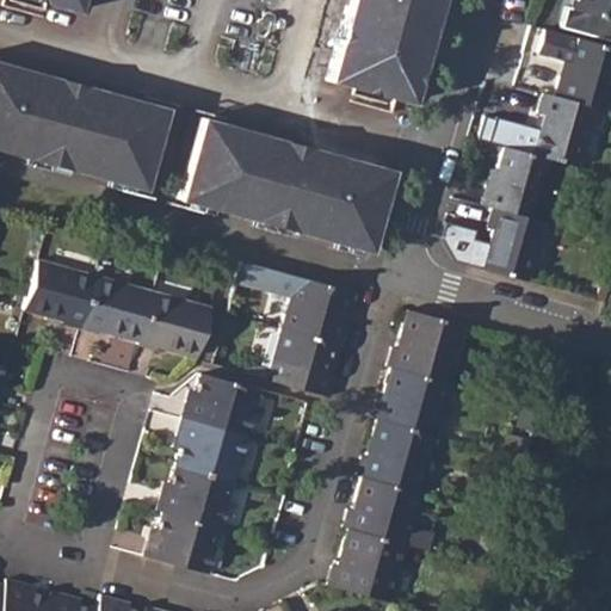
[(30,0),(74,12),(76,0),(30,0)]
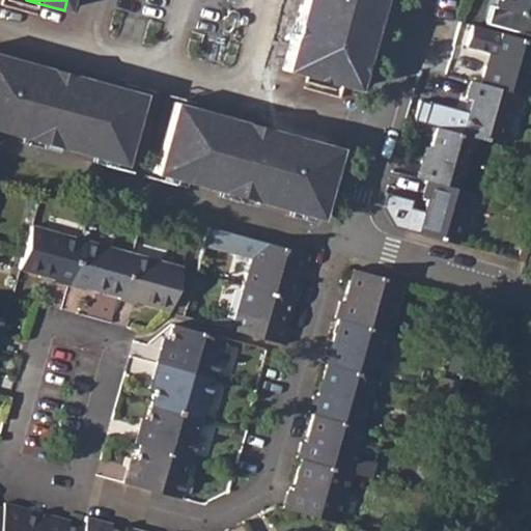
[(302,0),(283,67),(353,88),(376,0),(302,0)]
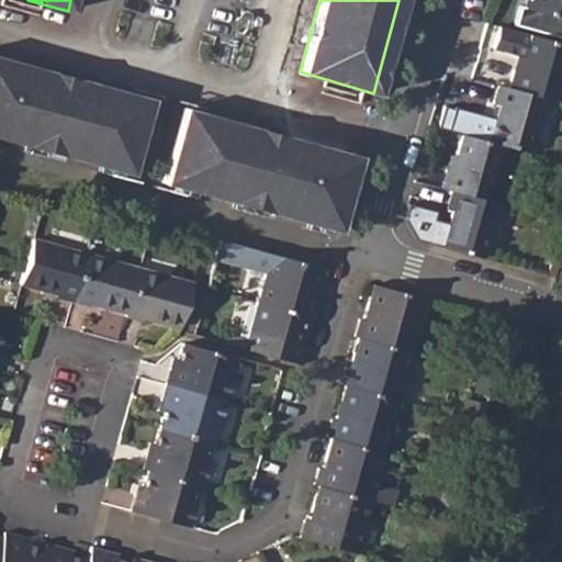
[(561,0),(525,0),(524,8),(518,7),(514,30),(561,42),(561,0)]
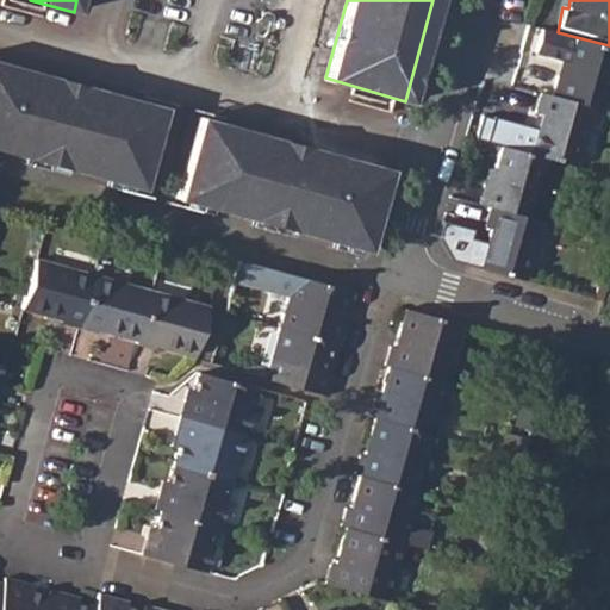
[(554,72),(549,93),(589,103),(599,106),(609,66),(609,45),(571,35),(558,32),(539,27),(533,51),(565,60),(561,73),(554,72)]
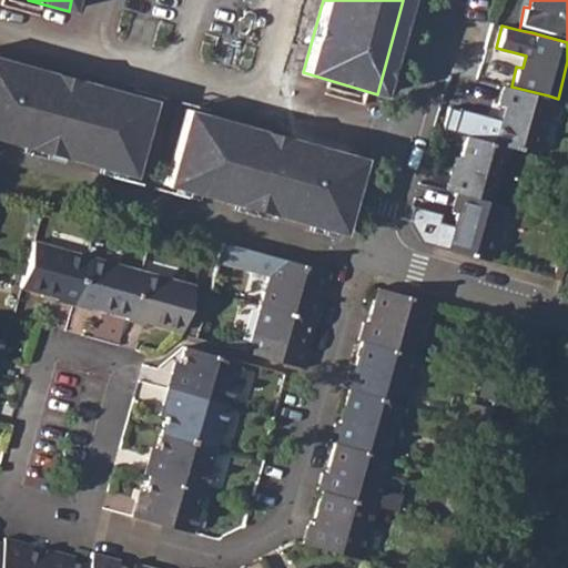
[(0,59),(0,137),(130,173),(151,100),(0,59)]
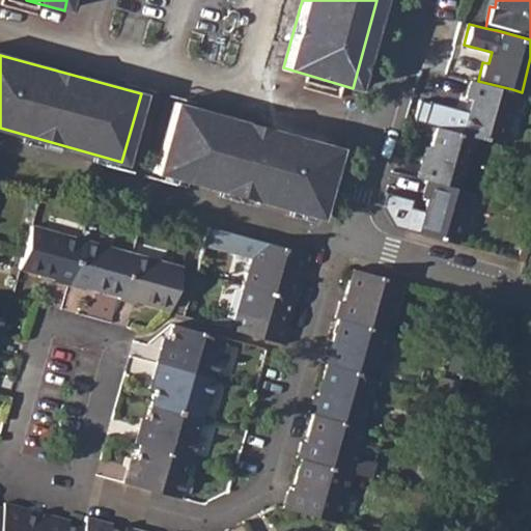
[(469,96),(459,132),(472,135),(499,142),(512,89),(478,81),(468,78),(464,94),(469,96)]
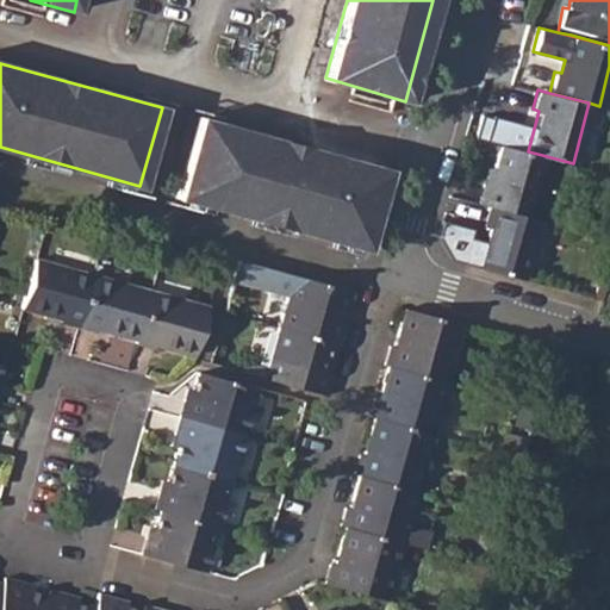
[(198,117),(175,197),(363,249),(386,168),(198,117)]
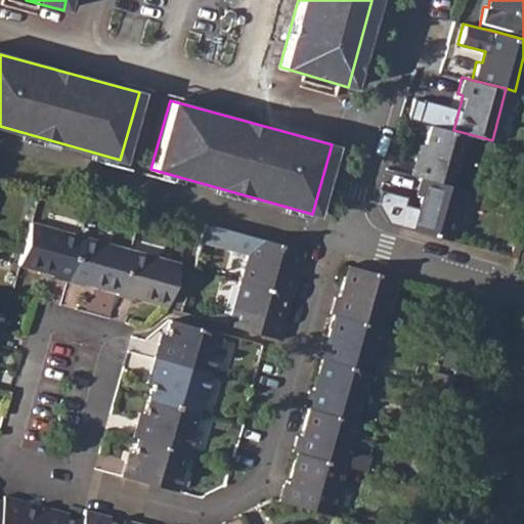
[(413,158),(409,173),(421,176),(453,184),(466,133),(453,130),(428,123),(419,158),(413,158)]
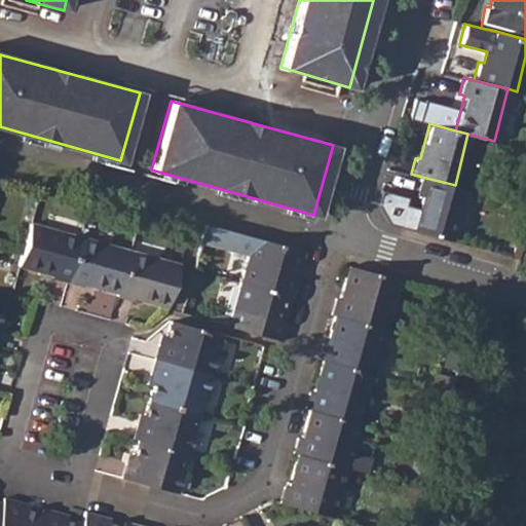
[(422,196),(414,230),(452,239),(465,187),(455,185),(422,177),(417,195),(422,196)]
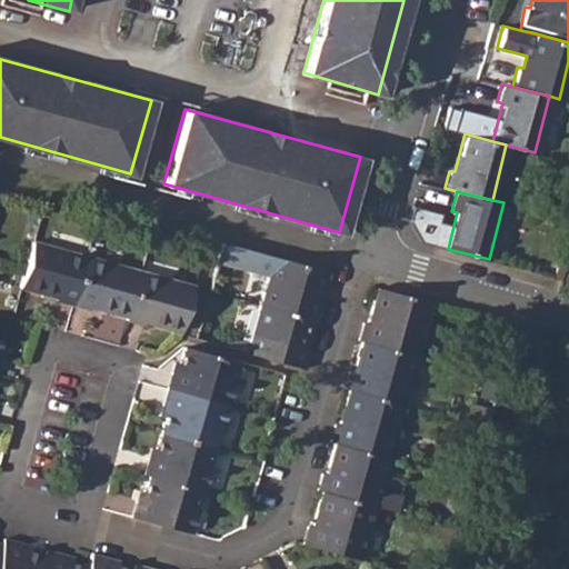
[(25,269),(20,287),(57,298),(56,302),(71,306),(86,257),(32,241),(25,269)]
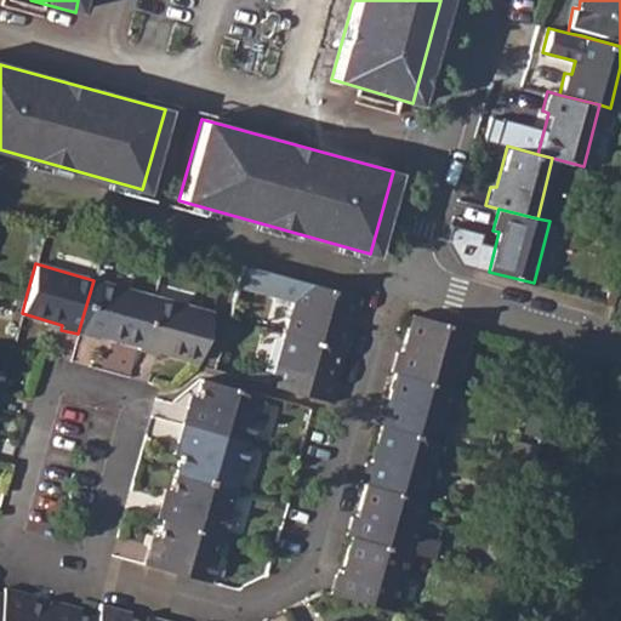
[(294,302),(285,334),(342,349),(347,351),(352,329),(347,328),(357,295),(300,280),(241,263),(235,286),(294,302)]
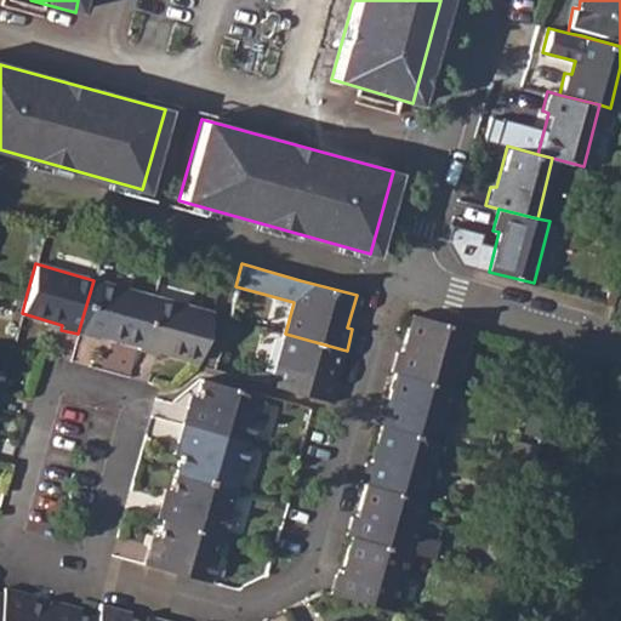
[(93,280),(78,334),(98,340),(100,335),(137,346),(152,296),(93,280)]
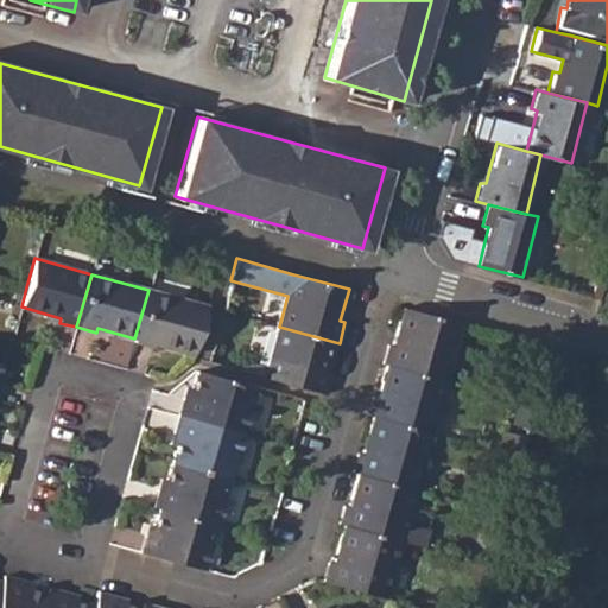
[(134,339),(133,341),(152,347),(153,343),(192,355),(206,306),(149,290),(134,339)]
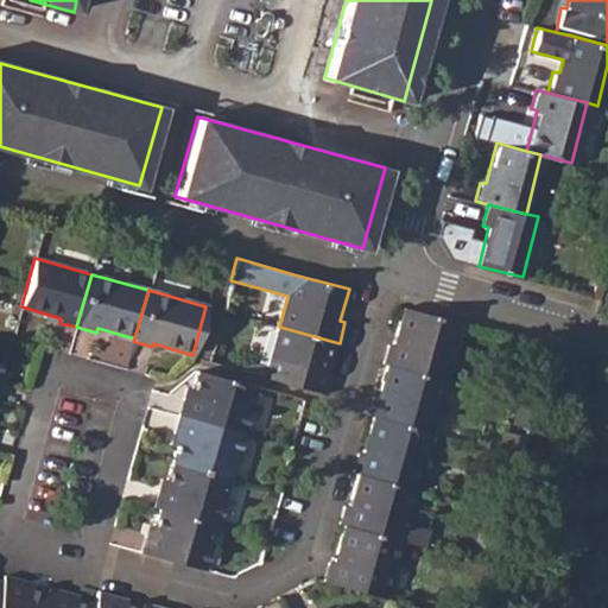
[(390,343),(384,363),(388,366),(445,380),(461,323),(405,308),(394,346),(390,343)]
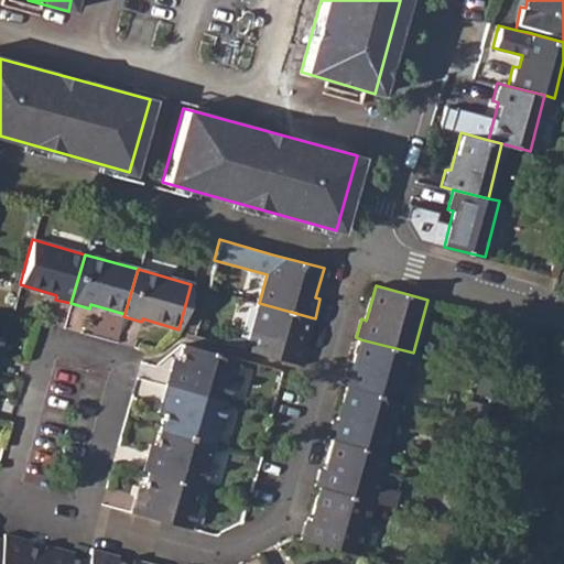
[(259,303),(246,350),(302,366),(306,349),(302,347),(311,317),(259,303)]
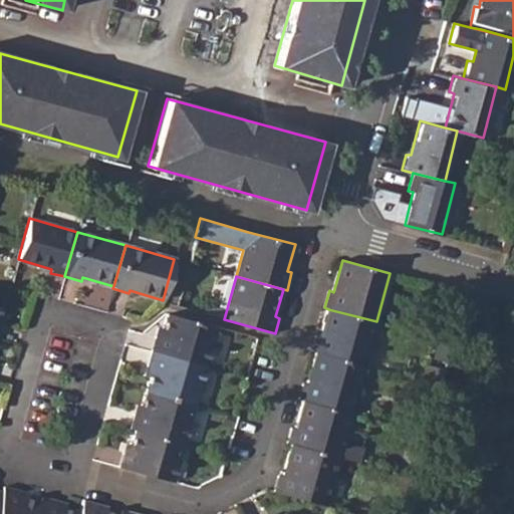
[(317,334),(312,350),(316,351),(365,364),(376,321),(328,309),(322,335),(317,334)]
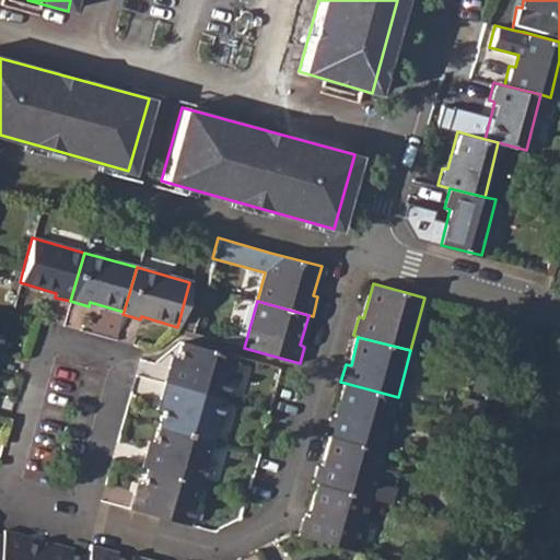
[(170,368),(165,382),(166,383),(226,399),(238,359),(181,341),(173,369),(170,368)]
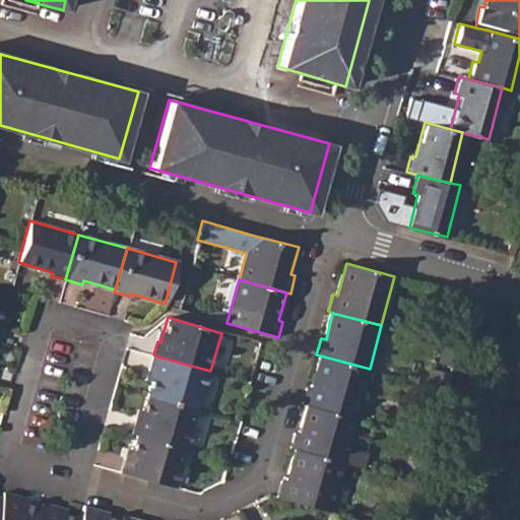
[(519,353),(510,387),(519,389),(519,353)]
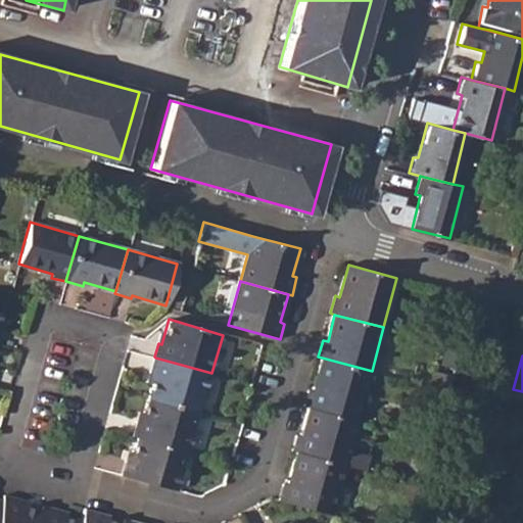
[(153,372),(146,397),(200,413),(211,373),(155,358),(154,357),(151,371),(153,372)]
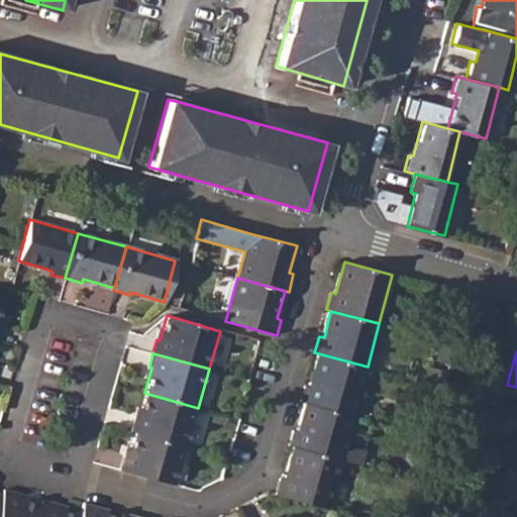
[(306,383),(301,401),(305,402),(353,415),(368,367),(318,353),(310,384),(306,383)]
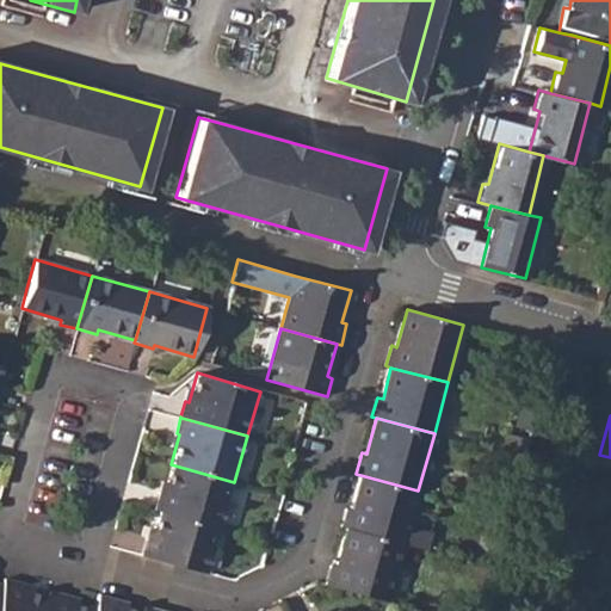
[(160,491),(154,508),(158,510),(220,528),(234,482),(171,464),(164,492),(160,491)]
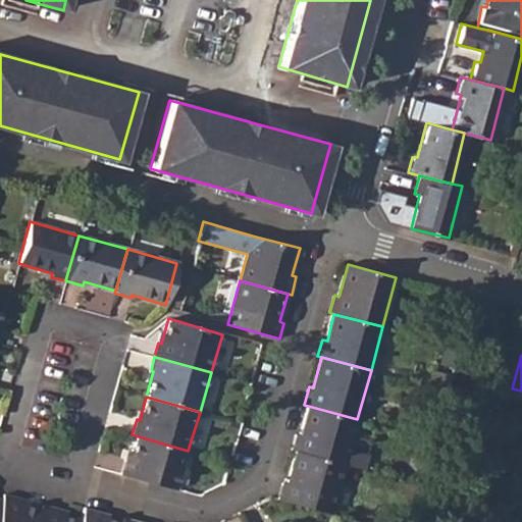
[(357,419),(308,406),(301,433),(296,431),(292,449),(296,450),(346,464),(364,470),(369,456),(349,450),(357,419)]
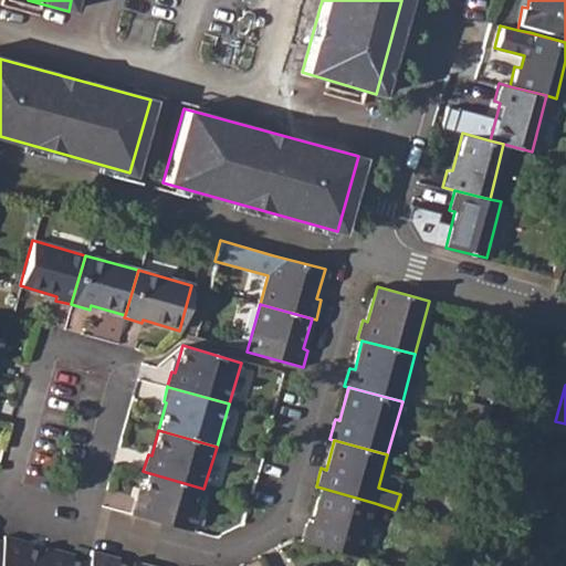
[(135,499),(130,513),(191,531),(203,489),(146,472),(138,499),(135,499)]
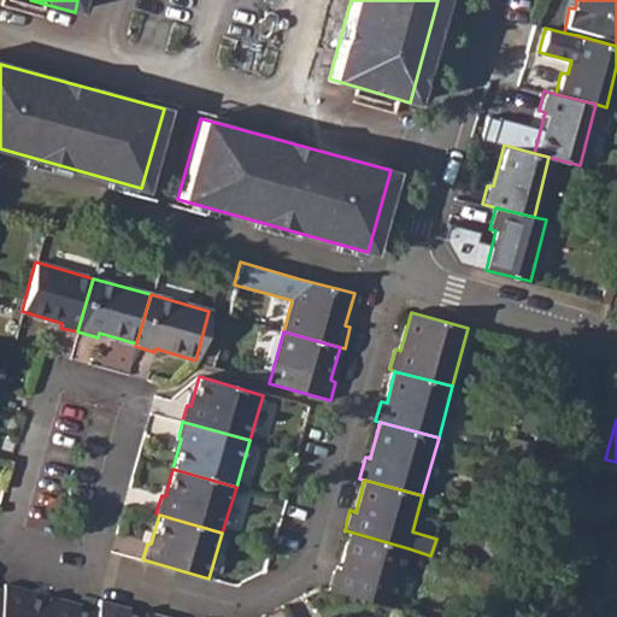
[(334,569),(329,588),(392,606),(409,548),(350,532),(340,570),(334,569)]
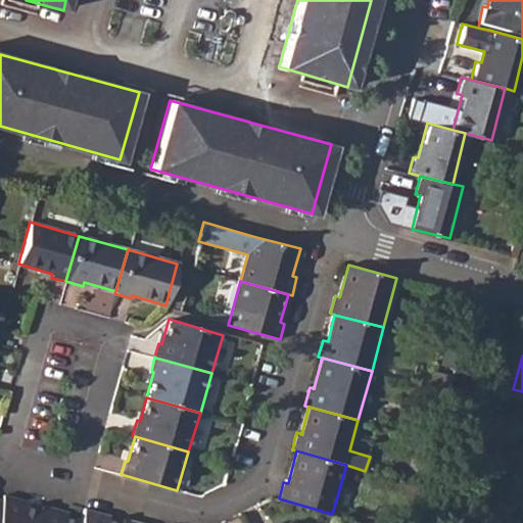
[(2,500),(0,506),(0,522),(37,522),(41,510),(16,504),(18,497),(3,494),(2,500)]
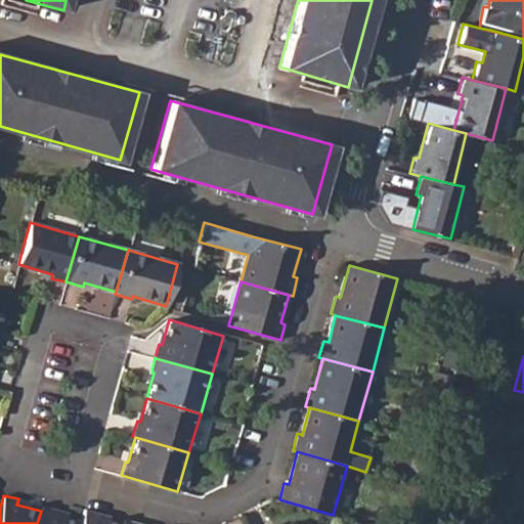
[(41,511),(37,523),(78,523),(80,521),(56,515),(57,510),(42,506),(41,511)]
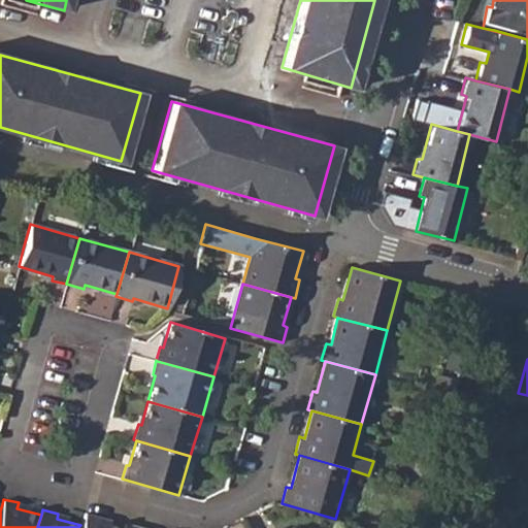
[(80,525),(78,527),(118,527),(98,522),(99,516),(84,513),(80,525)]
